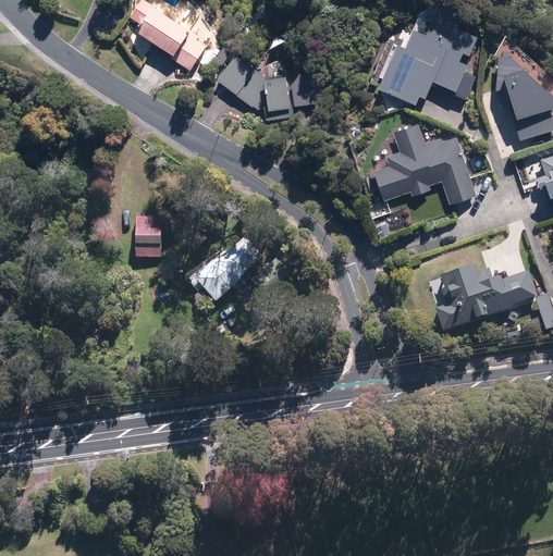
[(157,7),(142,32),(175,52),(172,58),(191,70),(196,61),(207,68),(216,53),(206,47),(208,42),(191,32),(193,28),(157,7)]
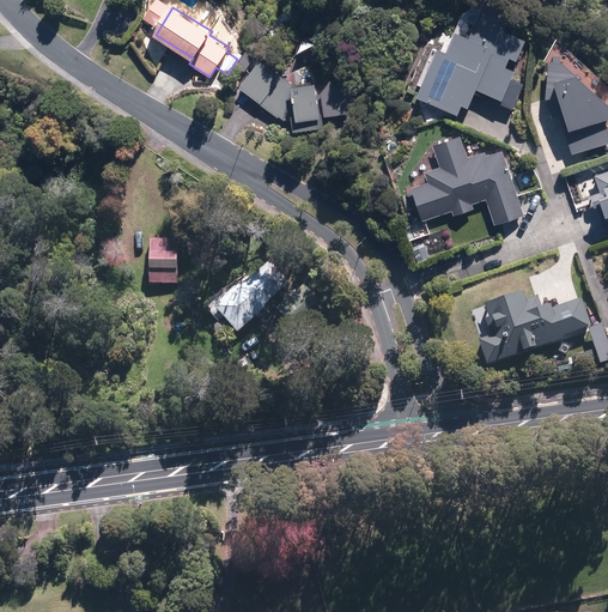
[(524,40),(463,10),(450,37),(445,35),(438,50),(431,48),(414,83),(420,86),(417,95),(458,115),(463,104),(469,107),(478,90),(500,101),(499,105),(510,110),(522,85),(511,80),(515,71),(505,66),(510,58),(515,60),(524,40)]
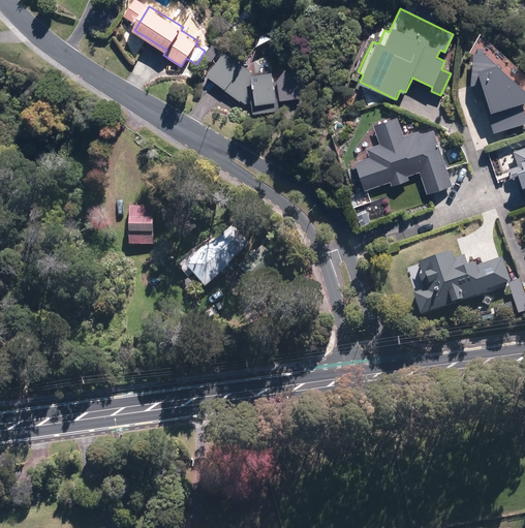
[(524,83),(484,47),(475,50),(470,83),(475,100),(486,97),(492,133),(524,122),(524,114),(522,102),(524,101),(524,83)]
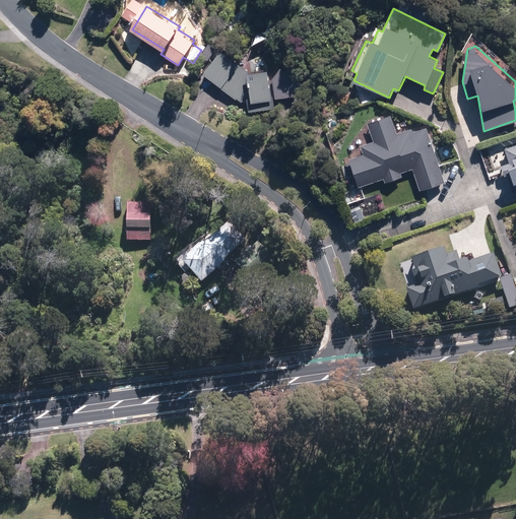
[(240,103),(246,94),(248,112),(270,112),(269,69),(254,69),(223,47),(203,75),(240,103)]
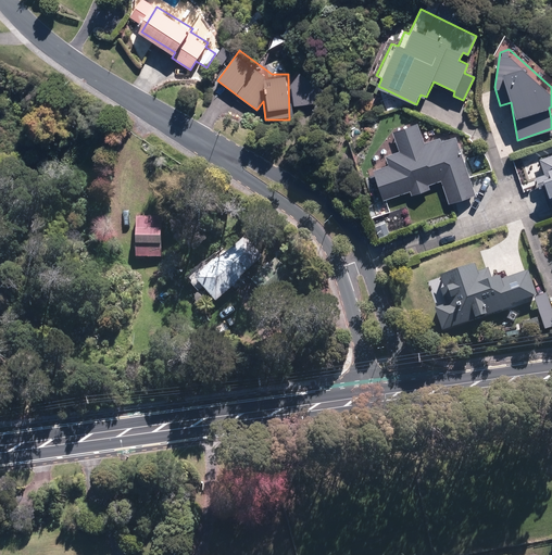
[(542,192),(546,203),(551,200),(551,163),(535,167),(538,181),(531,184),(535,194),(542,192)]
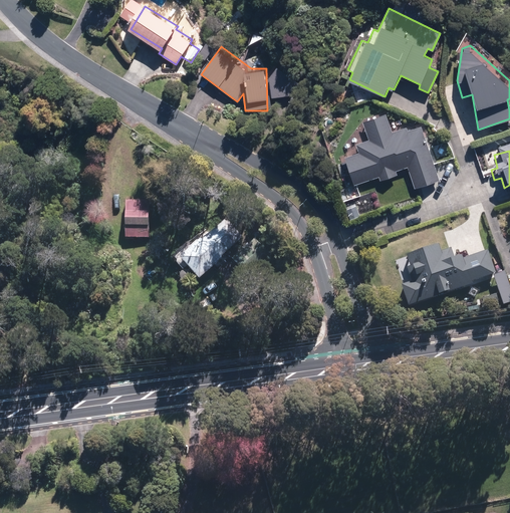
[(150,203),(126,202),(125,239),(149,240),(150,203)]
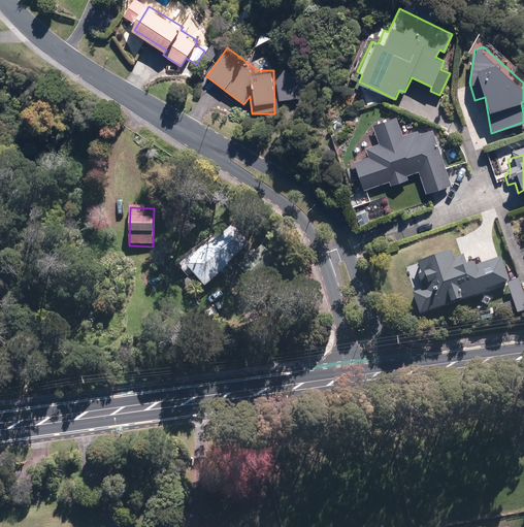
[(232,262),(251,245),(231,224),(202,250),(197,244),(181,259),(206,287),(232,262)]
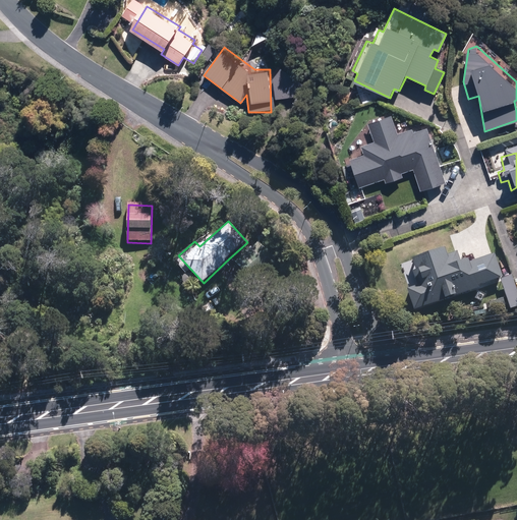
[(444,249),(415,258),(411,266),(417,285),(406,288),(412,309),(479,289),(478,286),(501,278),(494,254),(461,265),(458,254),(447,258),(444,249)]
